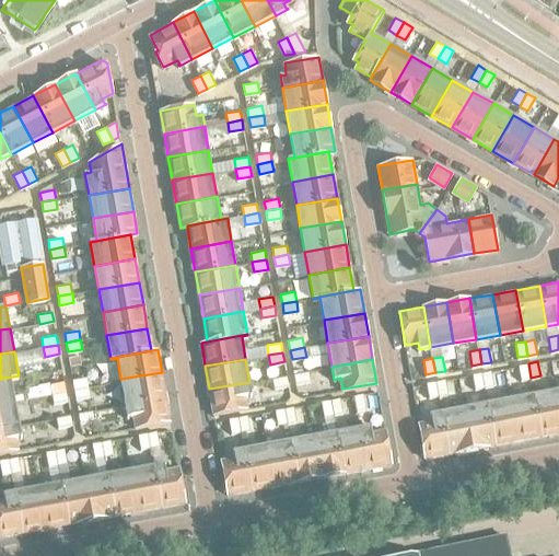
[(531,378),(528,363),(519,365),(521,379),(531,378)]
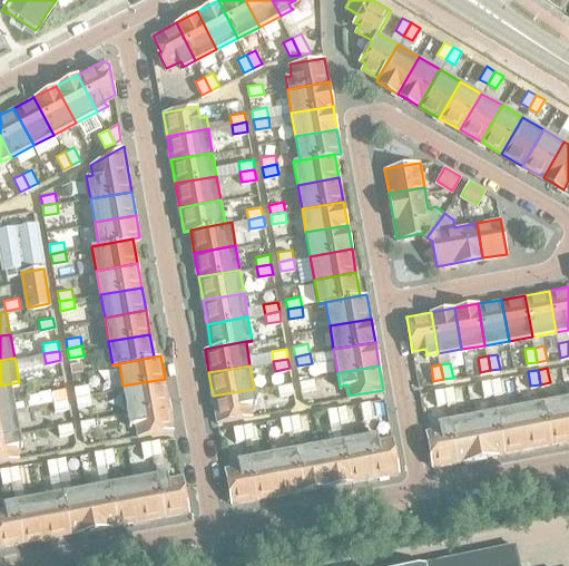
[(314,377),(300,380),(302,390),(316,388),(314,377)]
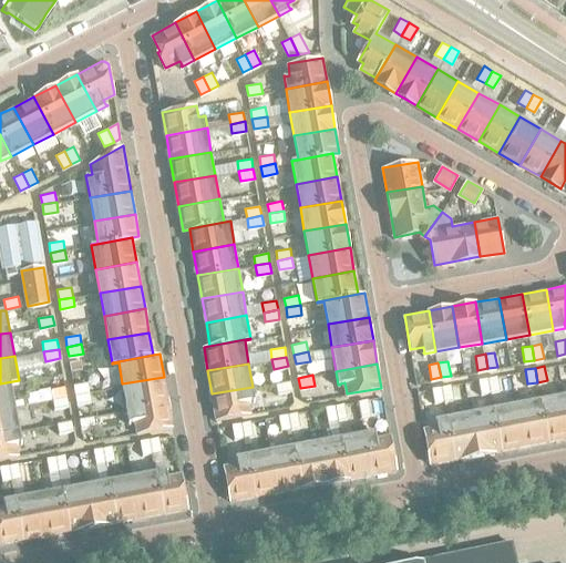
[(500,389),(497,375),(487,377),(491,391),(500,389)]
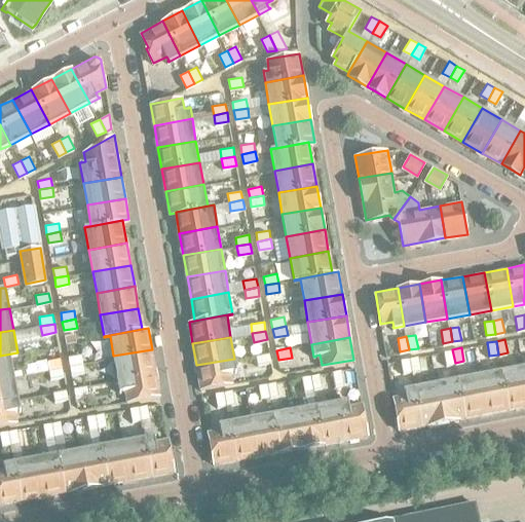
[(113,356),(117,378),(155,371),(152,349),(113,356)]
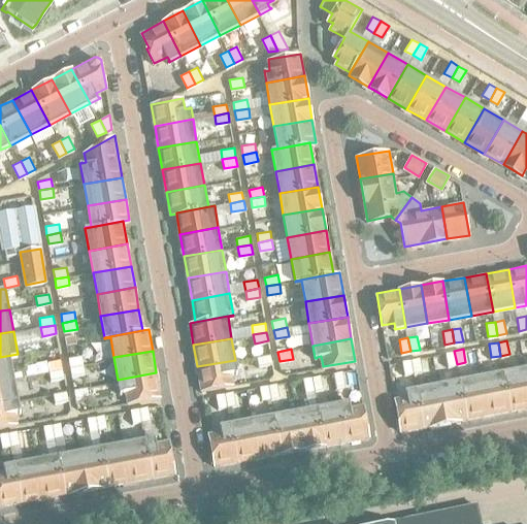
[(457,364),(454,351),(446,352),(448,365),(457,364)]
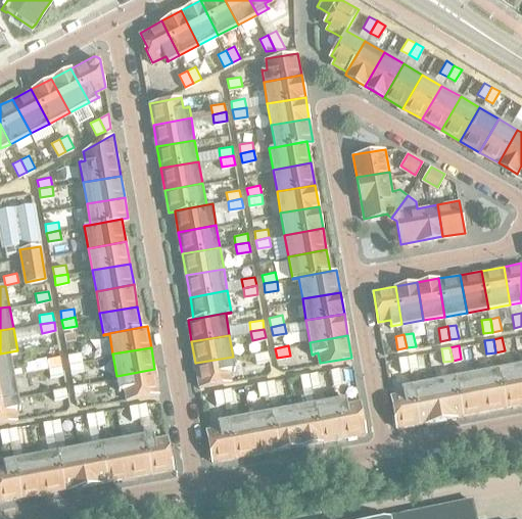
[(0,375),(14,373),(10,352),(17,351),(17,350),(0,354),(0,375)]
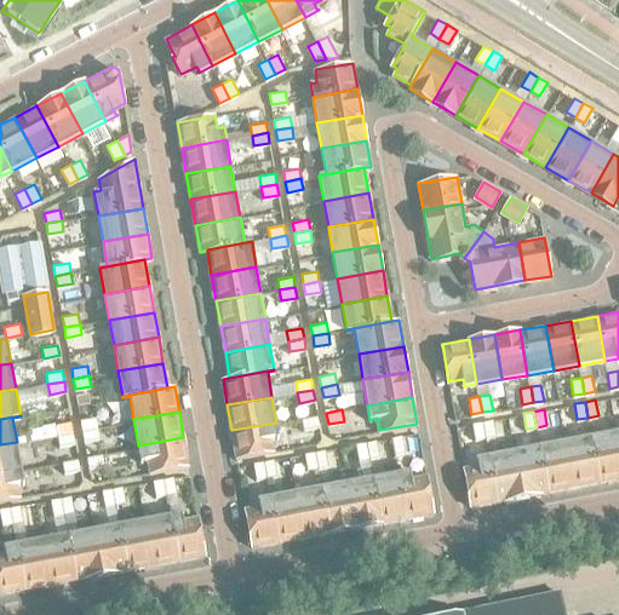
[(304,429),(320,426),(317,415),(302,418),(304,429)]
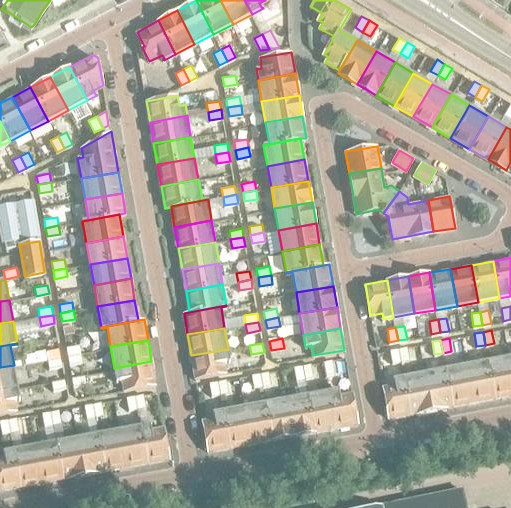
[(66,346),(68,355),(81,353),(79,344),(66,346)]
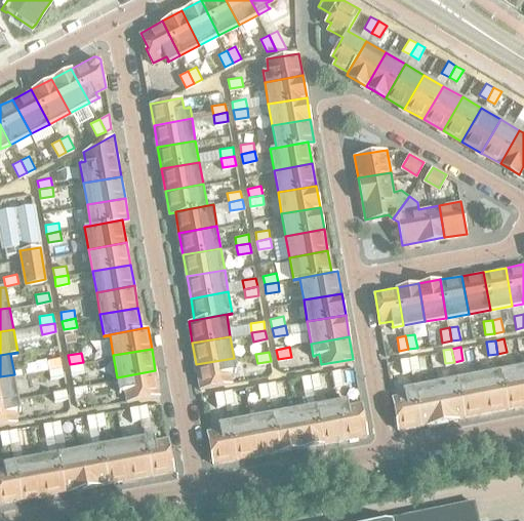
[(420,368),(417,355),(408,356),(411,369),(420,368)]
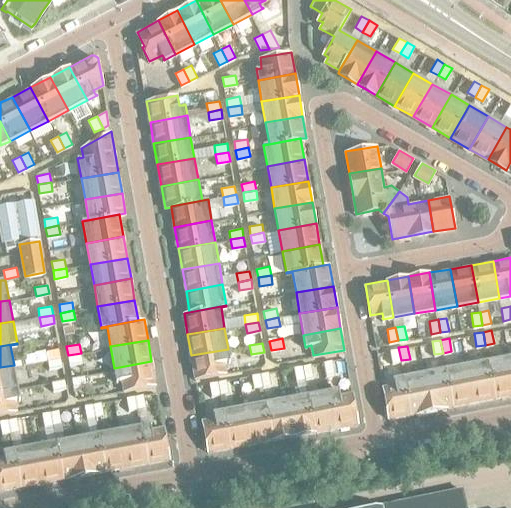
[(401,360),(398,347),(390,349),(392,362),(401,360)]
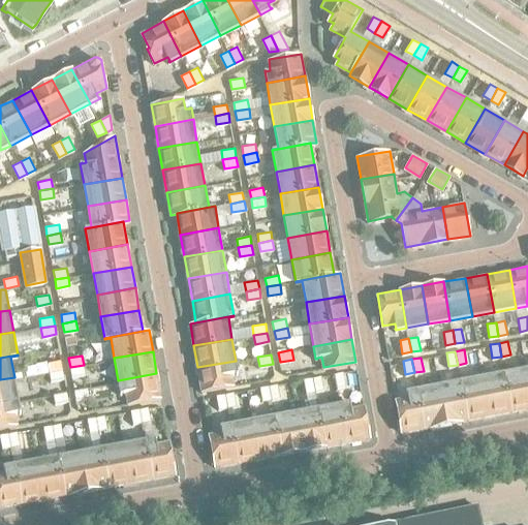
[(48,363),(49,371),(63,369),(61,360),(48,363)]
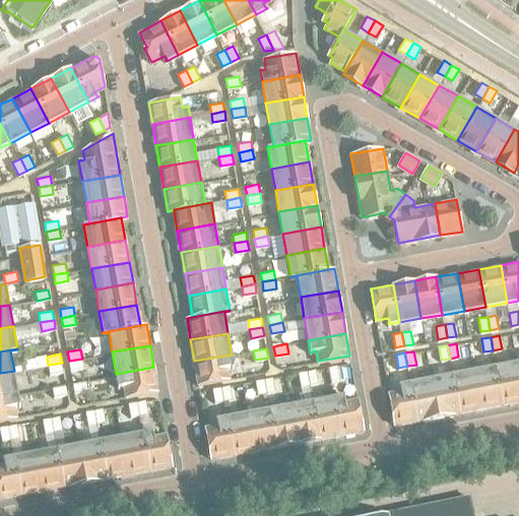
[(234,367),(232,355),(194,361),(198,384),(230,378),(228,367),(233,366),(233,367),(234,367)]
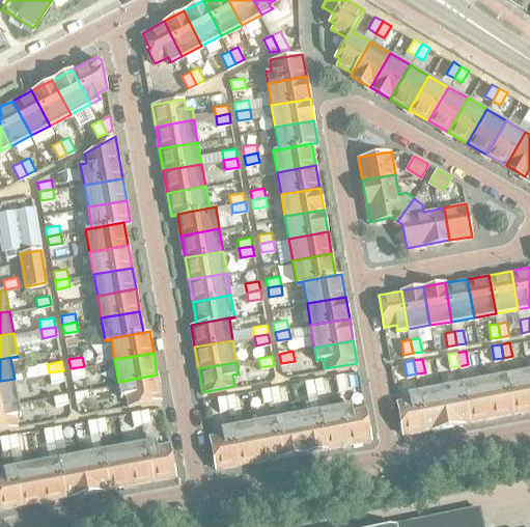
[(86,375),(84,366),(71,368),(72,378),(86,375)]
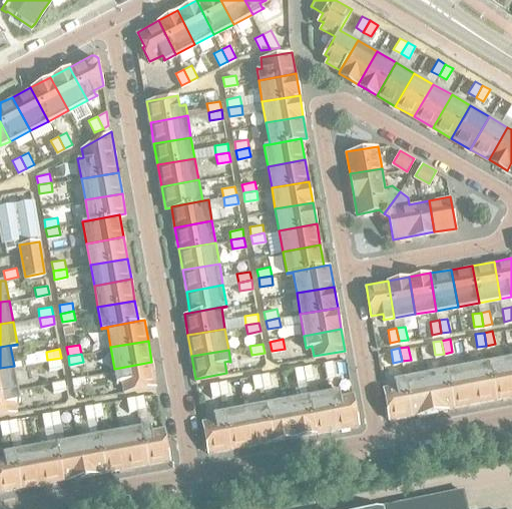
[(511,363),(510,357),(489,361),(496,398),(511,394),(511,363)]
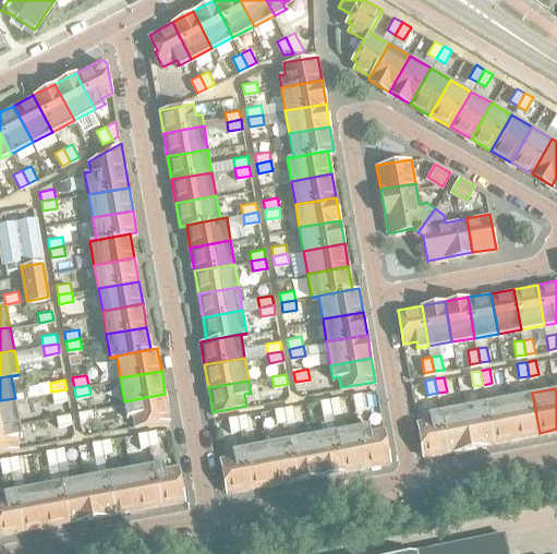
[(67,389),(51,392),(53,401),(68,399),(67,389)]
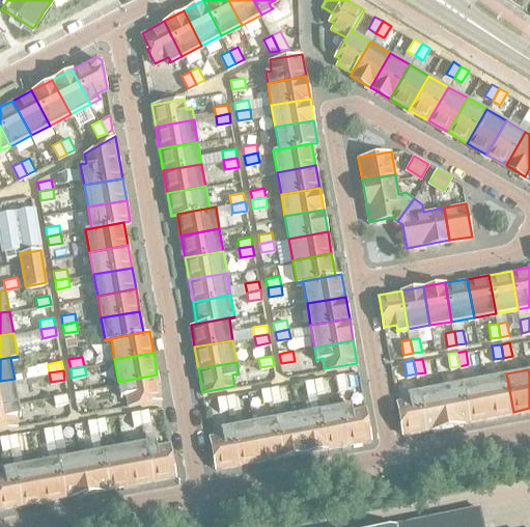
[(344,372),(335,375),(338,388),(347,386),(344,372)]
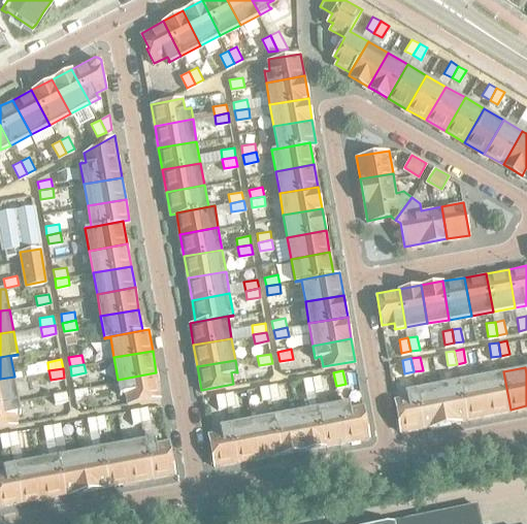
[(503,371),(482,375),(489,414),(511,410),(503,371)]
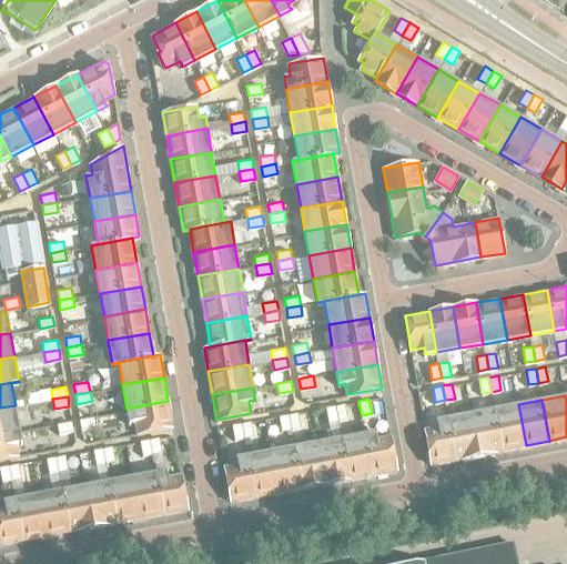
[(138,433),(172,426),(168,401),(127,409),(130,423),(131,422),(135,421),(138,433)]
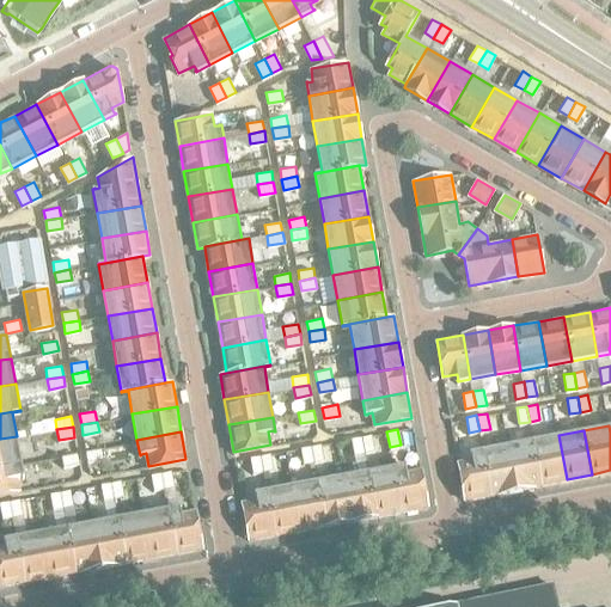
[(361,436),(365,452),(376,449),(372,434),(361,436)]
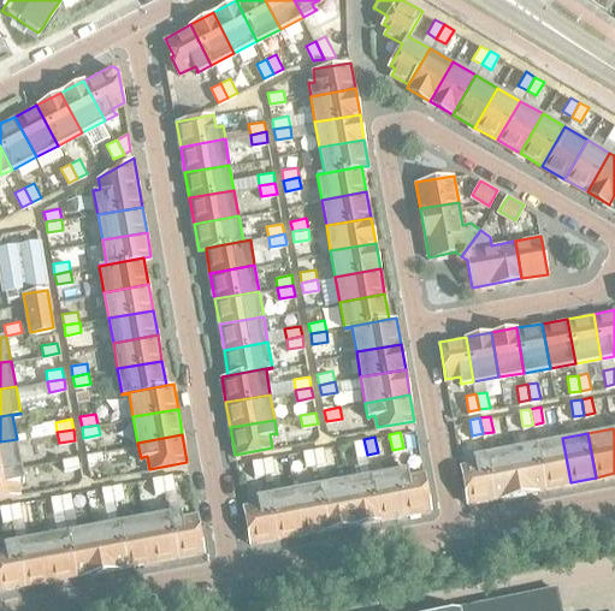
[(571,482),(562,438),(537,443),(545,487),(571,482)]
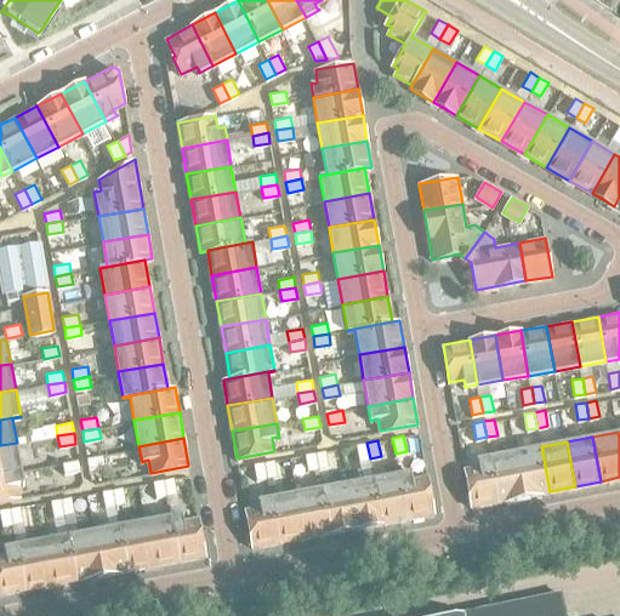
[(0,471),(22,468),(17,443),(0,445),(0,471)]
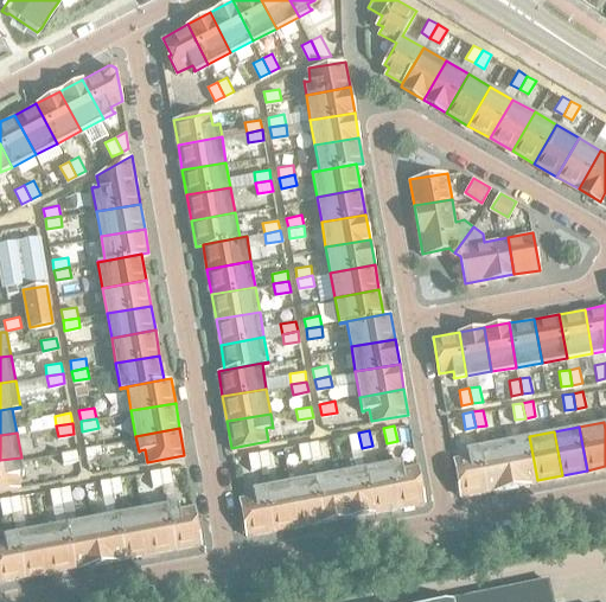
[(358,433),(349,434),(351,450),(362,448),(358,433)]
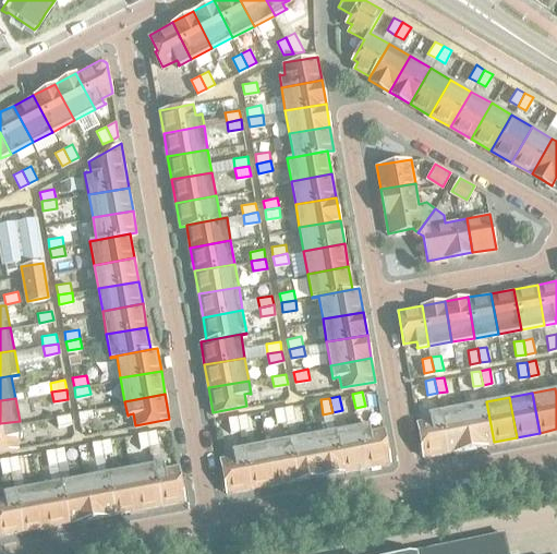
[(486,401),(463,406),(471,446),(494,442),(486,401)]
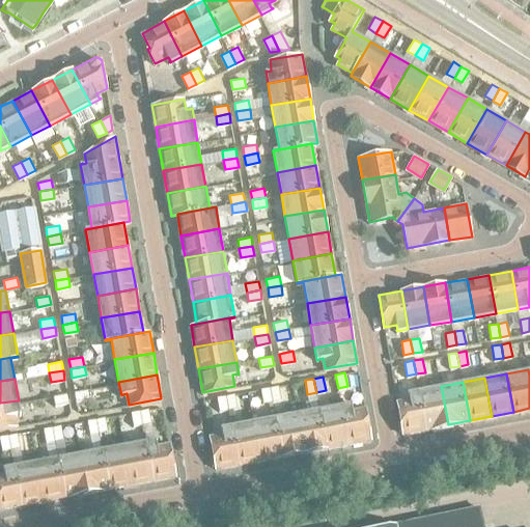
[(279,385),(270,387),(273,400),(281,398),(279,385)]
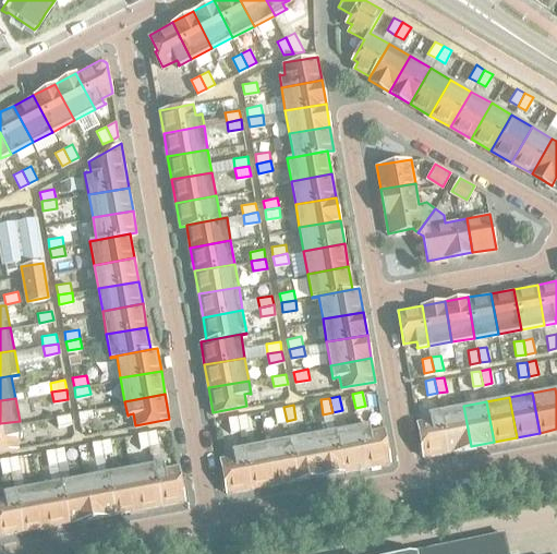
[(471,446),(463,406),(440,410),(448,450),(471,446)]
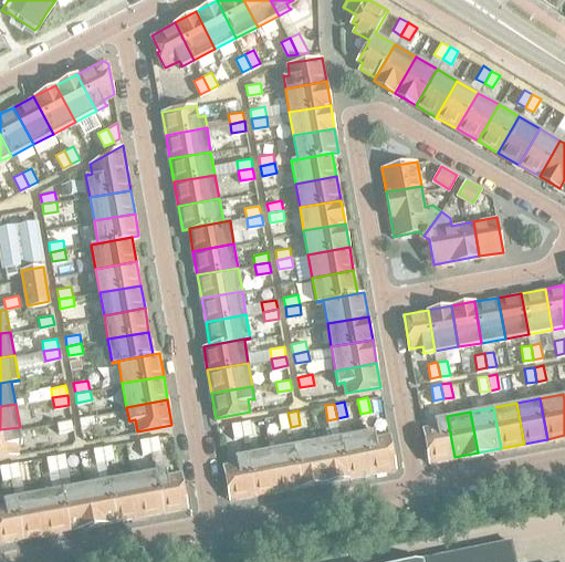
[(278,414),(281,428),(291,427),(288,413),(278,414)]
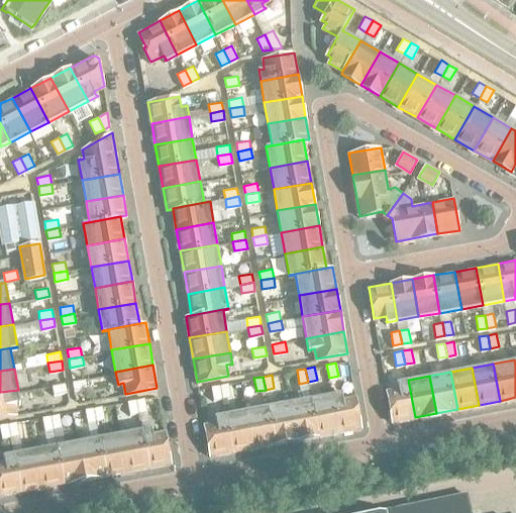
[(86,378),(73,381),(74,390),(87,387),(86,378)]
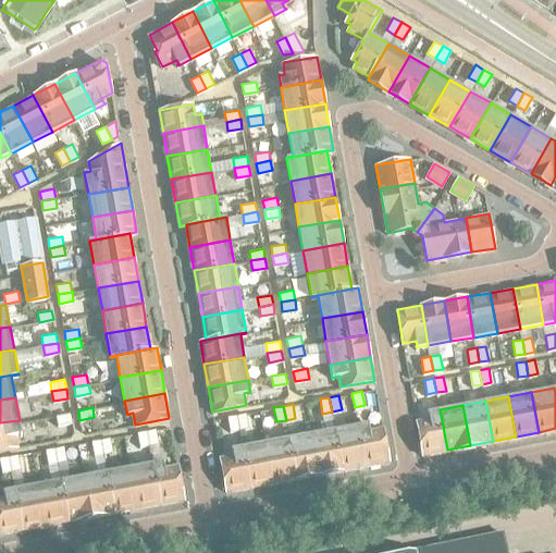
[(430,418),(417,420),(422,454),(447,450),(440,409),(428,412),(428,413),(429,413),(430,418)]
